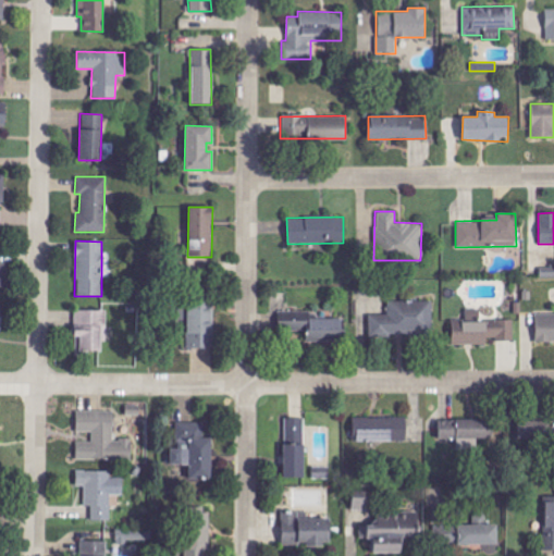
[(211,348),(211,292),(194,291),(194,303),(177,303),(177,320),(185,320),(185,348),(211,348)]
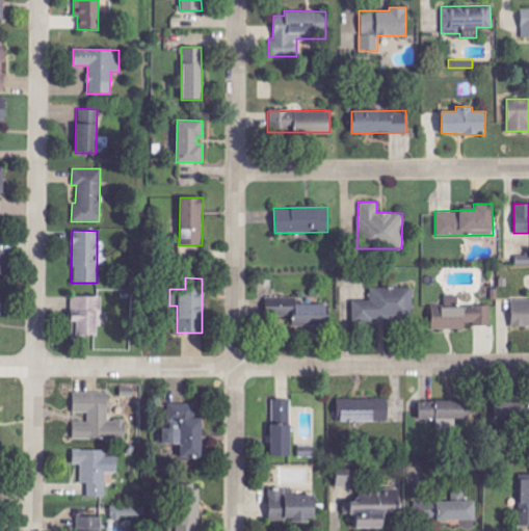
[(369,287),(369,300),(349,300),(349,320),(413,320),(413,287),(369,287)]
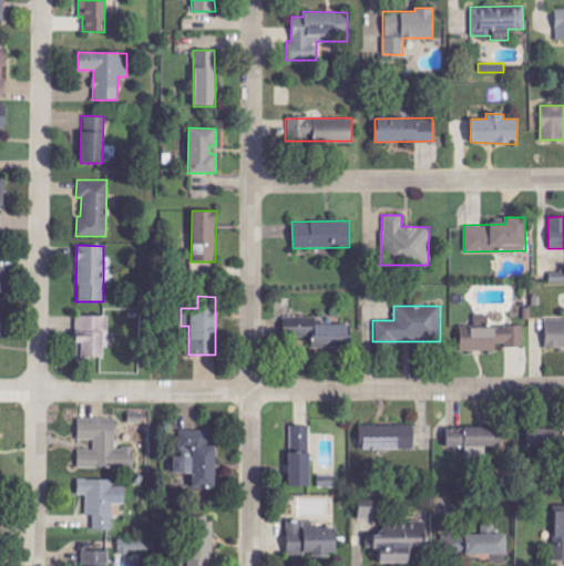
[(459,350),(494,351),(494,346),(521,346),(521,326),(486,326),(486,314),(472,314),(472,326),(459,326),(459,350)]
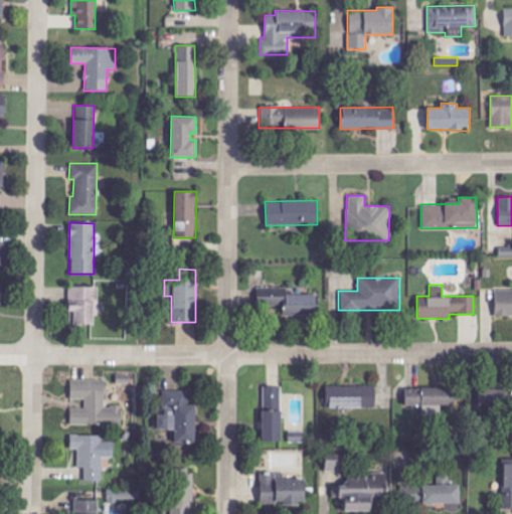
[(97,286),(67,287),(68,325),(94,325),(93,316),(98,316),(97,286)]
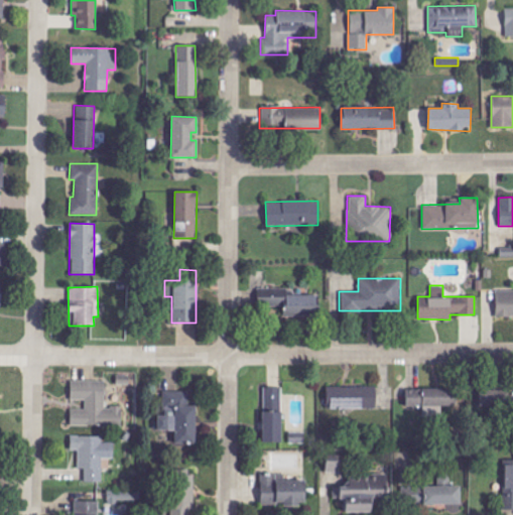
[(285,295),(284,288),(257,289),(257,307),(282,306),(282,315),(317,314),(316,294),(285,295)]
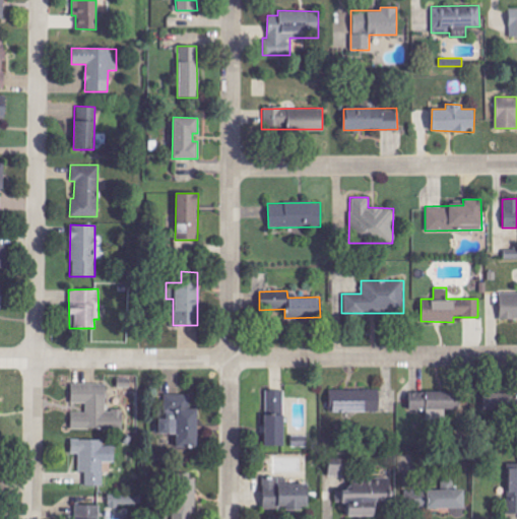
[(516,293),(498,293),(499,319),(516,319),(516,293)]
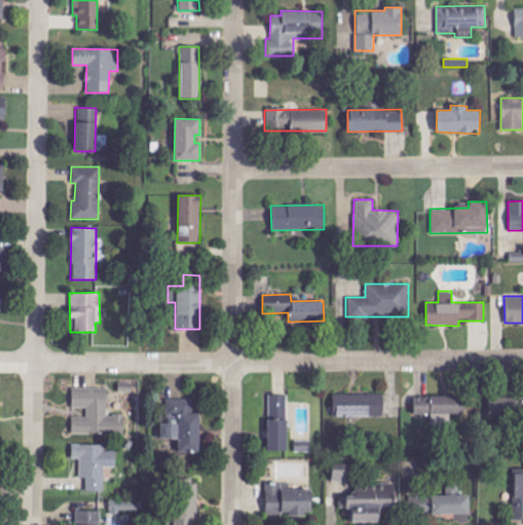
[(105,387),(71,388),(71,408),(84,408),(84,417),(70,417),(70,435),(122,435),(122,414),(106,414),(105,387)]
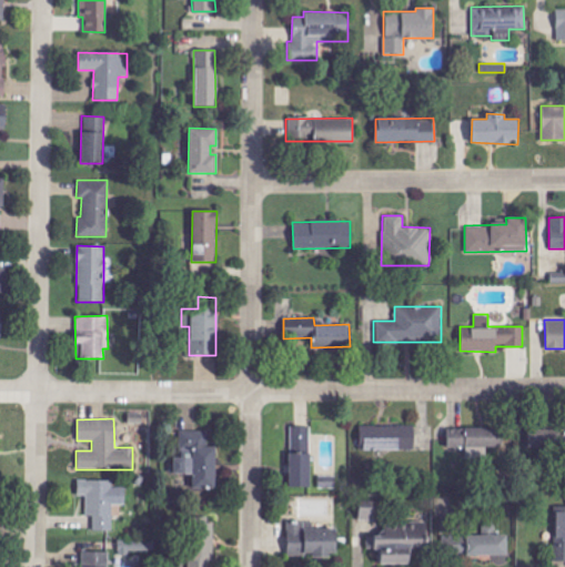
[(359,427),(360,452),(414,449),(413,425),(359,427)]
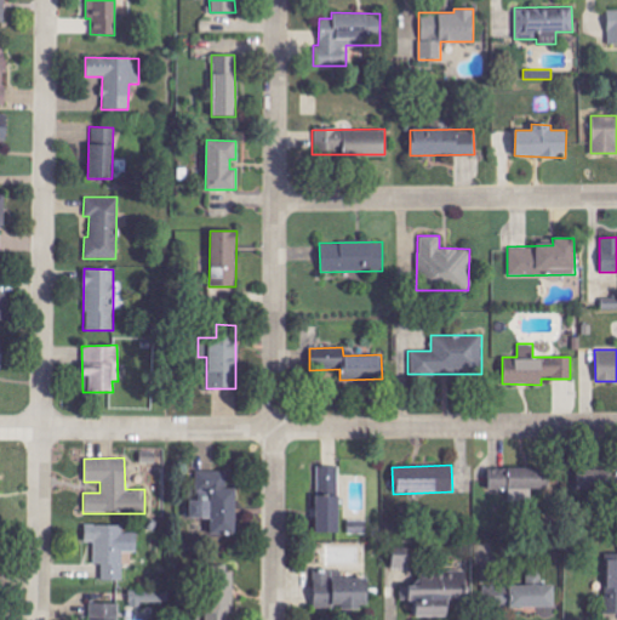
[(338,466),(315,466),(315,534),(337,534),(338,466)]
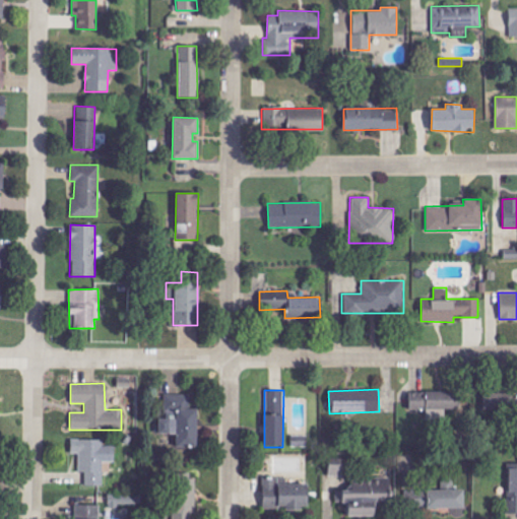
[(408,410),(424,409),(424,420),(445,419),(445,411),(453,411),(453,392),(408,393),(408,410)]
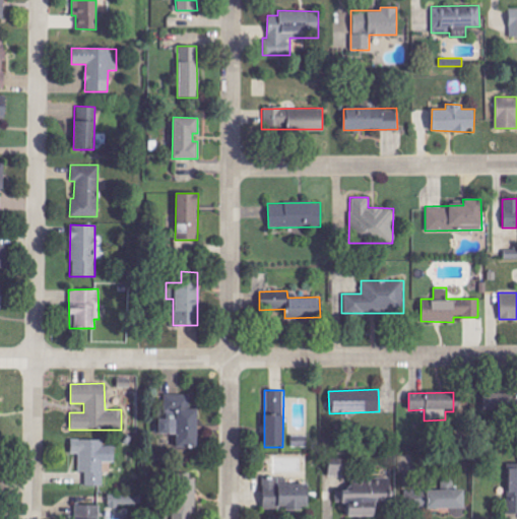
[(197,447),(196,409),(190,409),(190,394),(163,394),(164,418),(158,418),(158,435),(176,435),(176,448),(197,447)]
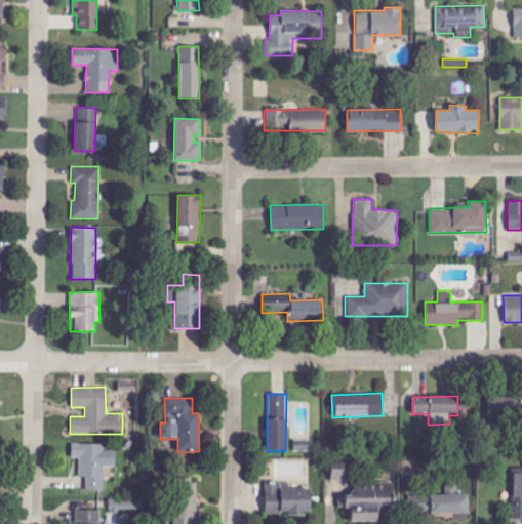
[(102,490),(103,466),(114,467),(114,451),(103,450),(103,444),(71,443),(70,457),(78,458),(77,477),(84,477),(84,490),(102,490)]
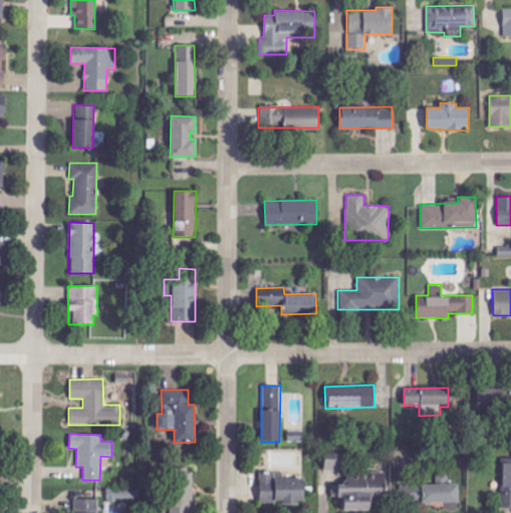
[(323,469),(340,470),(341,453),(324,452),(323,469)]
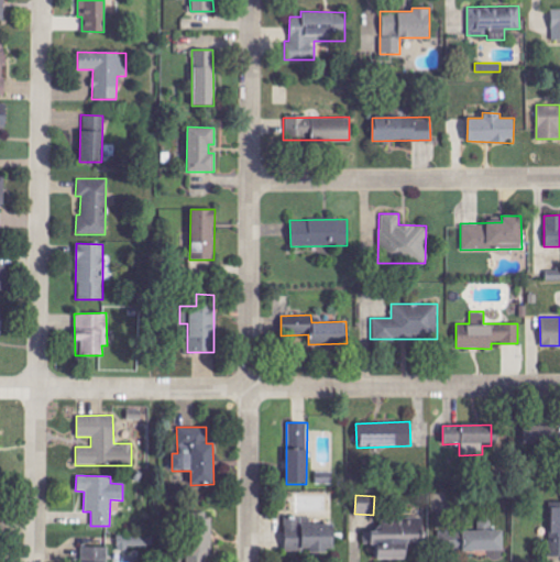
[(559,555),(559,502),(548,503),(548,557),(559,555)]
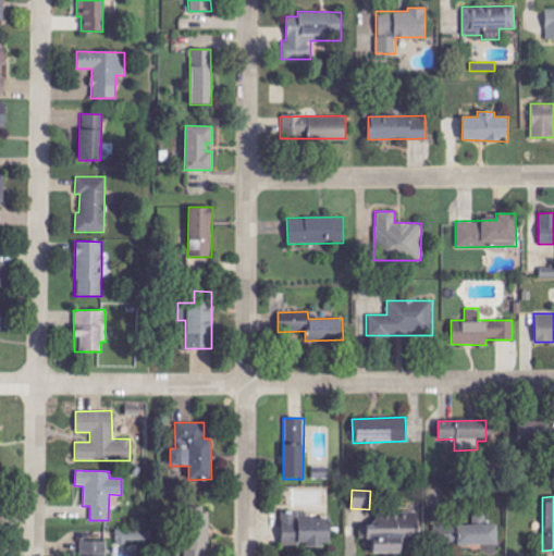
[(184,555),(206,555),(208,508),(185,508),(184,555)]
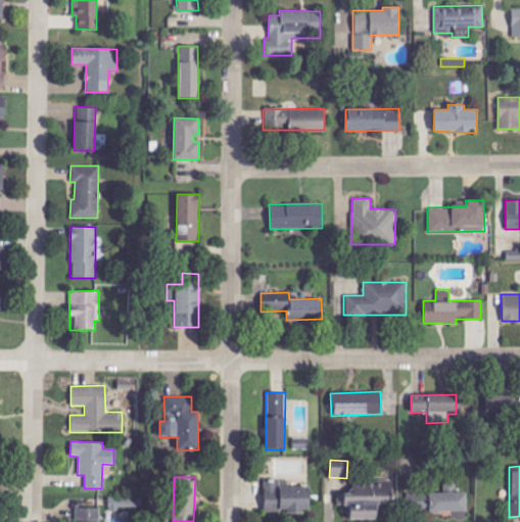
[(290,480),(264,481),(264,513),(310,513),(310,486),(290,486),(290,480)]
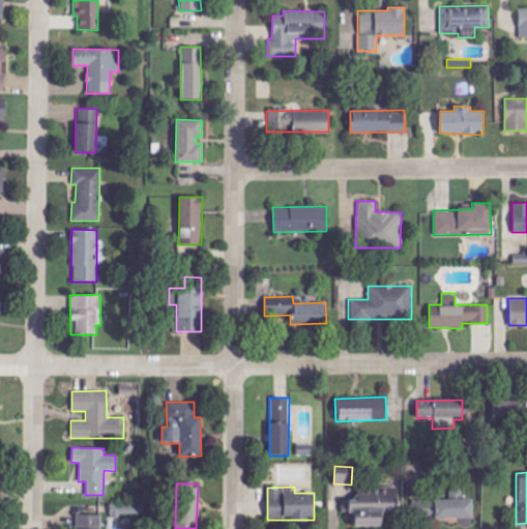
[(382,527),(382,512),(397,512),(397,489),(350,489),(350,499),(340,499),(341,512),(354,512),(354,527),(382,527)]
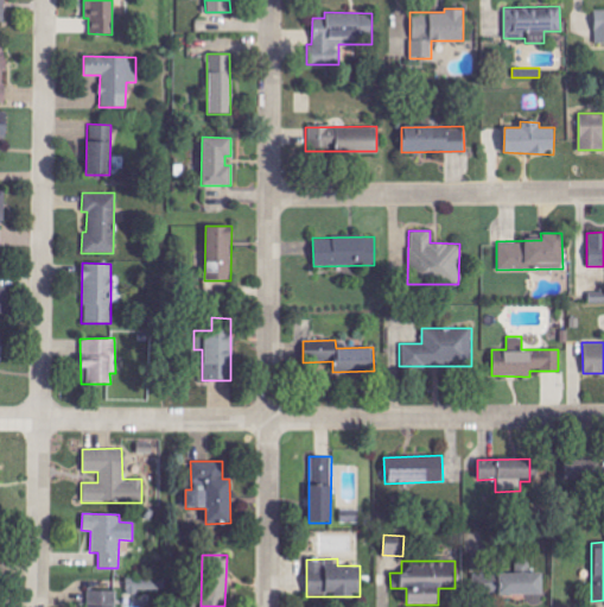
[(541,595),(541,574),(498,574),(498,595),(541,595)]
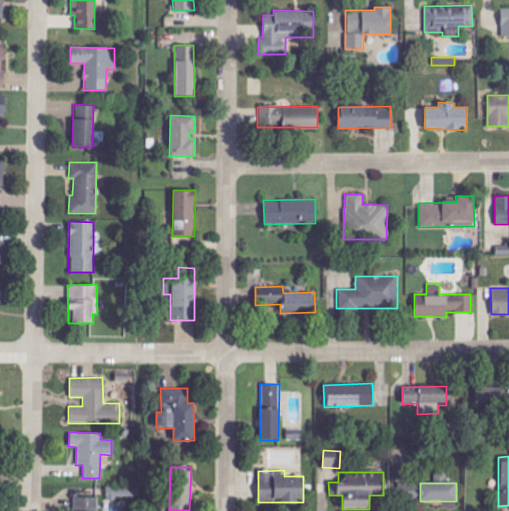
[(418,484),(397,485),(398,499),(419,498),(418,484)]
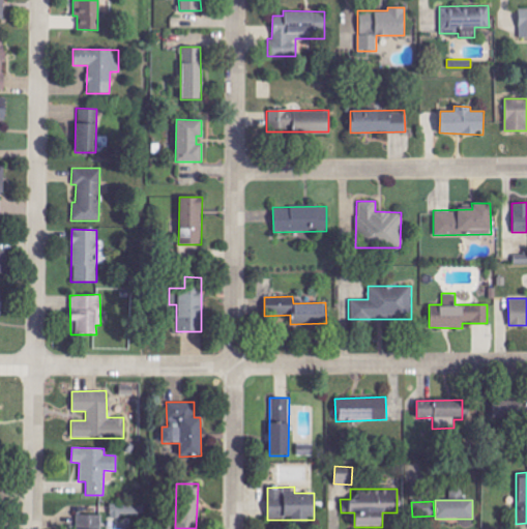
[(98,528),(99,515),(75,515),(75,528),(98,528)]
